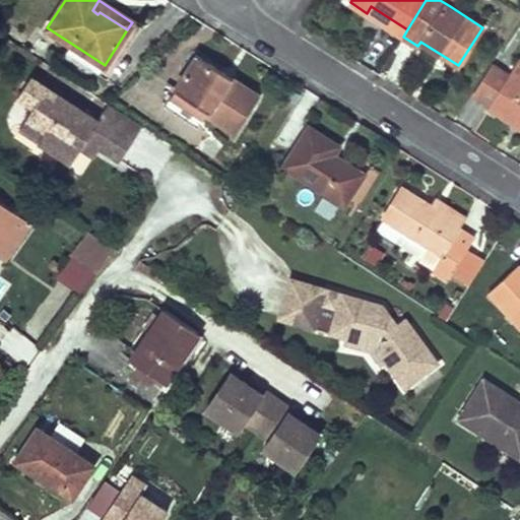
[(371,6),(367,13),(403,37),(407,29),(371,6)]
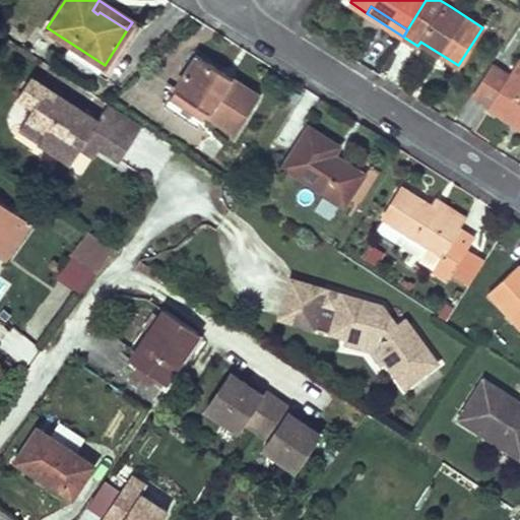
[(259,94),(196,55),(164,106),(196,129),(206,114),(236,132),(259,94)]
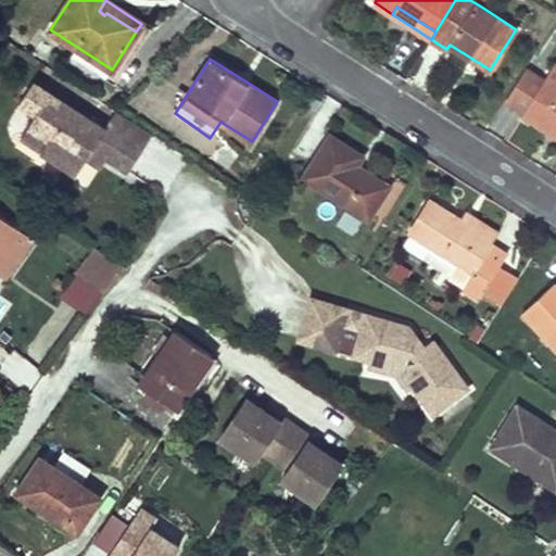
[(555,62),(545,77),(555,84),(555,62)]
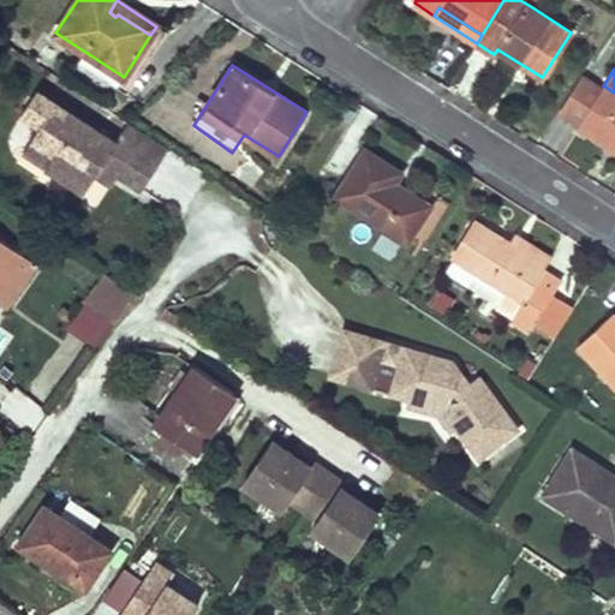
[(614,93),(603,85),(580,121),(591,129),(590,132),(609,144),(610,141),(614,143),(614,93)]
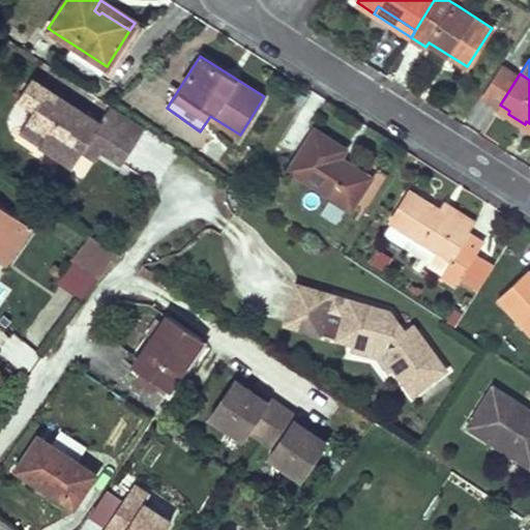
[(145,128),(110,106),(98,123),(30,79),(18,99),(33,109),(26,120),(46,134),(38,145),(56,156),(72,167),(82,150),(88,142),(100,150),(121,164),(145,128)]
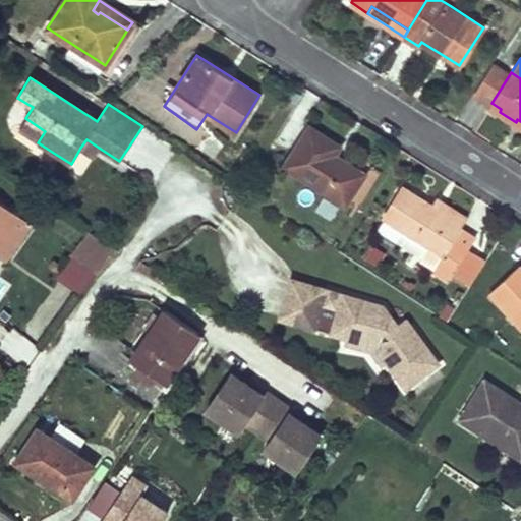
[(6,123),(19,127),(27,105),(14,100),(6,123)]
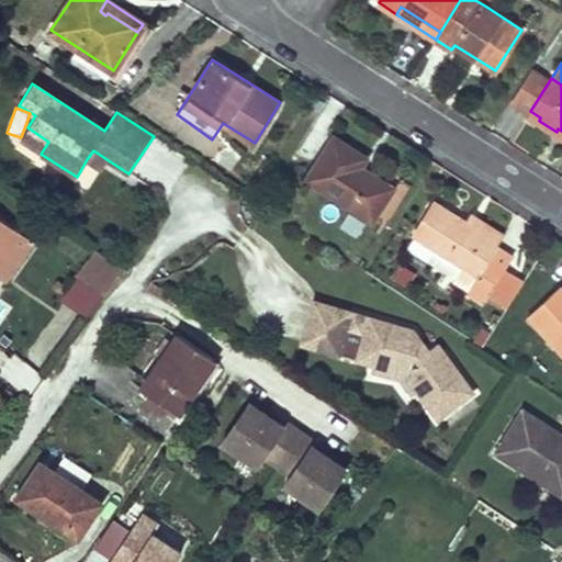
[(48,142),(27,127),(20,139),(41,154),(48,142)]
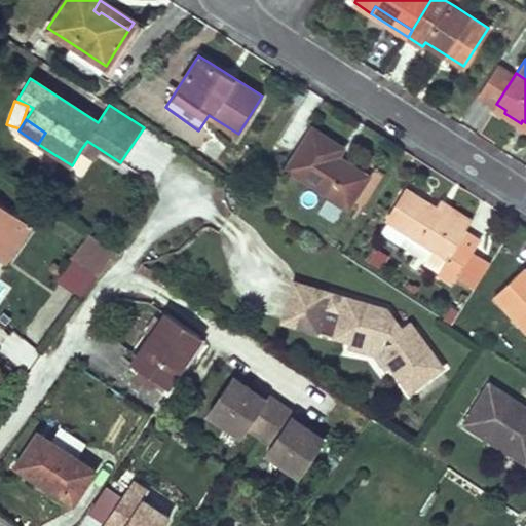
[(342,147),(312,128),(288,166),(348,205),(367,176),(342,159),(341,162),(335,159),(337,156),(342,147)]
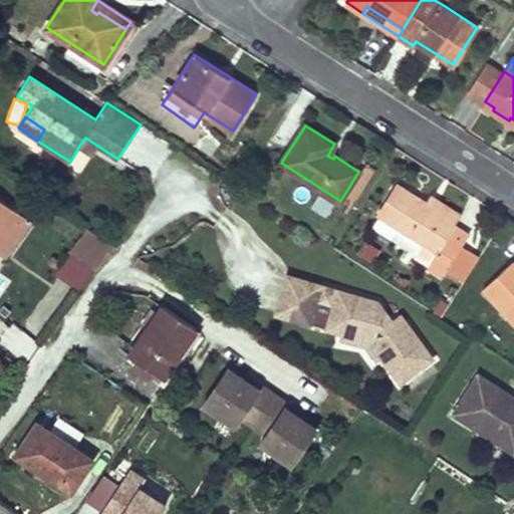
[(97,146),(85,138),(79,146),(92,155),(97,146)]
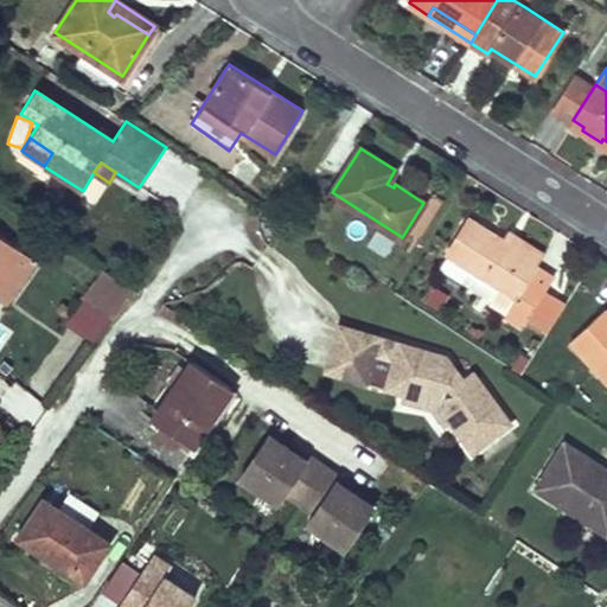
[(540,262),(470,218),(447,255),(499,287),(516,296),(505,314),(521,325),(526,315),(525,314),(541,291),(542,291),(542,289),(550,276),(536,268),(540,262)]
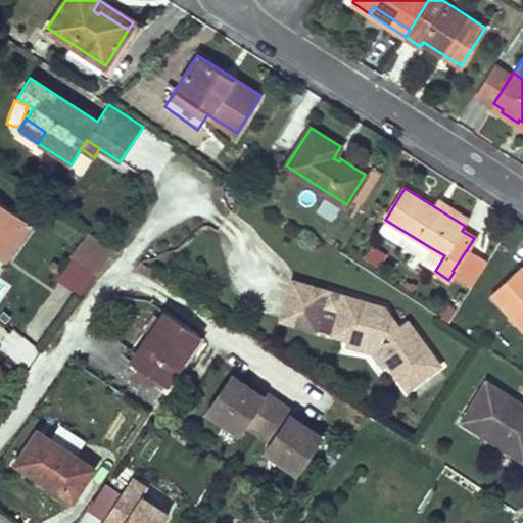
[(0,250),(22,219),(0,202),(0,250)]
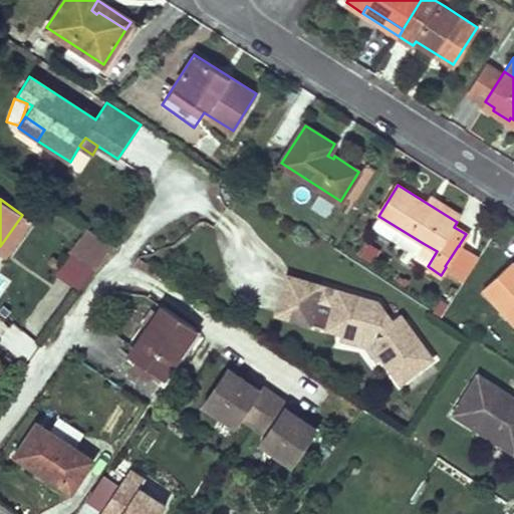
[(31,221),(22,215),(0,246),(0,254),(5,258),(31,221)]
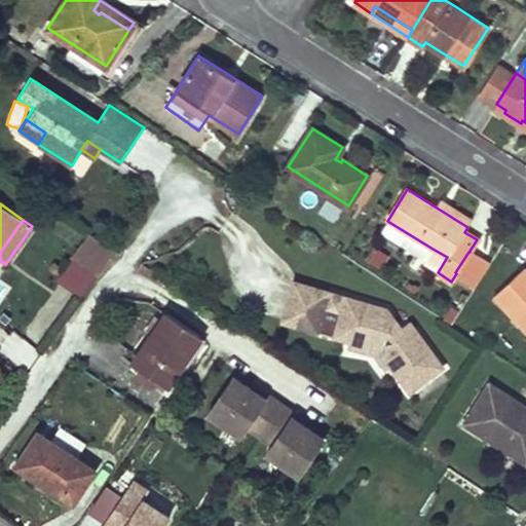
[(114,251),(89,233),(72,257),(99,275),(106,266),(114,251)]
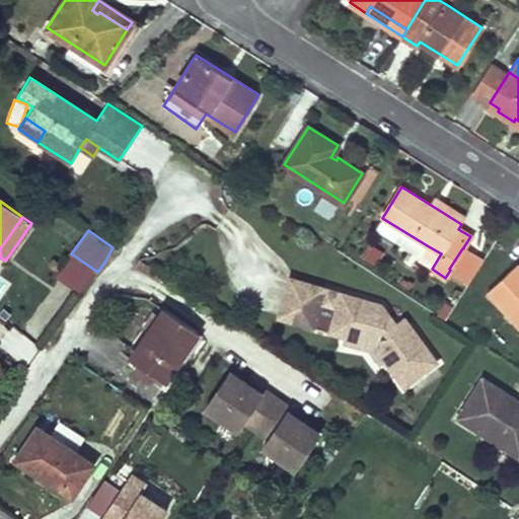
[(441,253),(427,245),(418,260),(432,269),(441,253)]
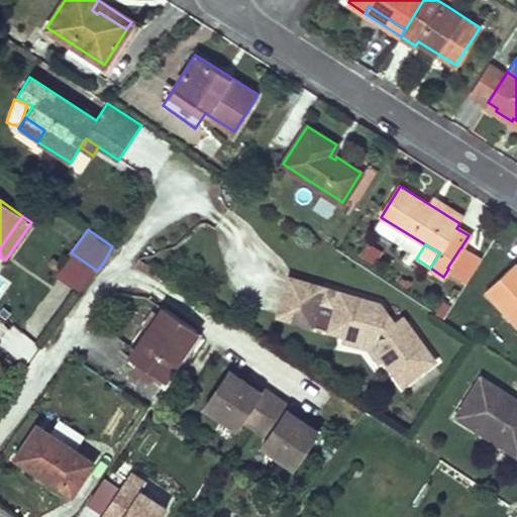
[(468,281),(482,259),(461,246),(461,247),(460,247),(447,268),(448,269),(468,281)]
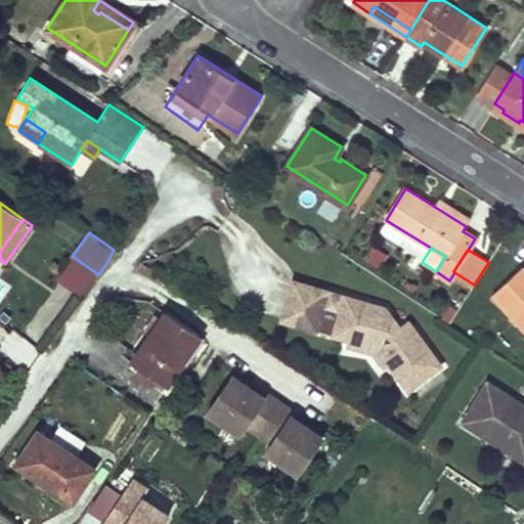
[(523,268),(522,267),(492,294),(523,328),(523,268)]
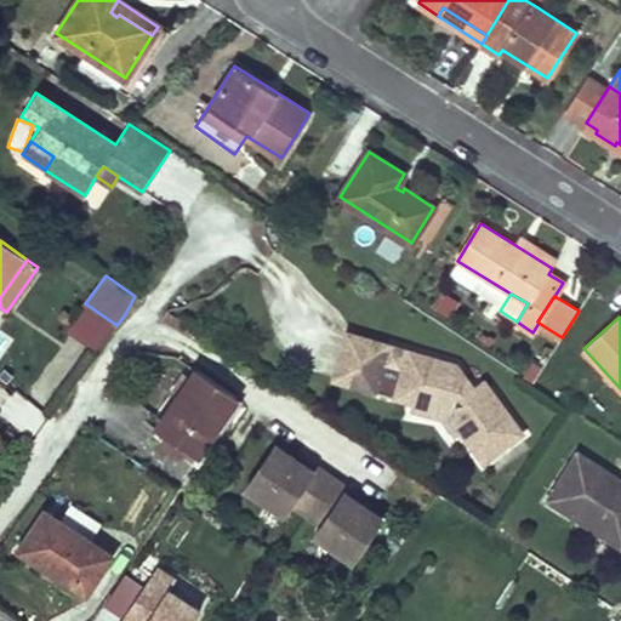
[(386,353),(388,345),(347,332),(332,379),(374,391),(386,353)]
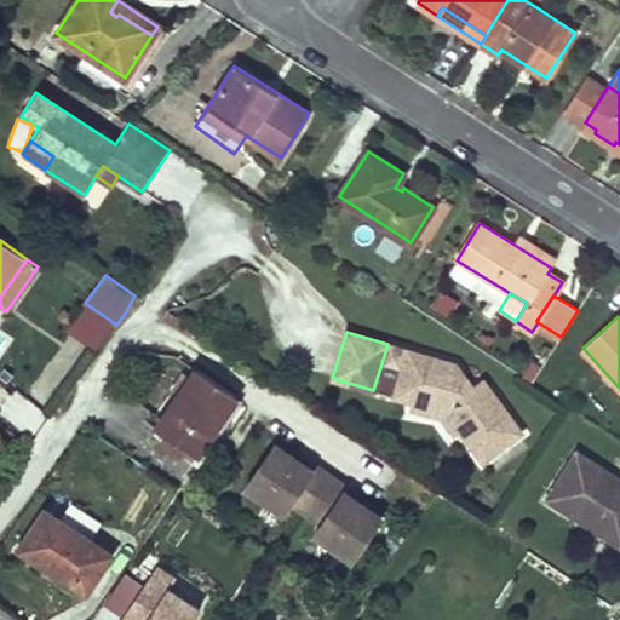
[(407,349),(388,344),(385,352),(405,359),(407,349)]
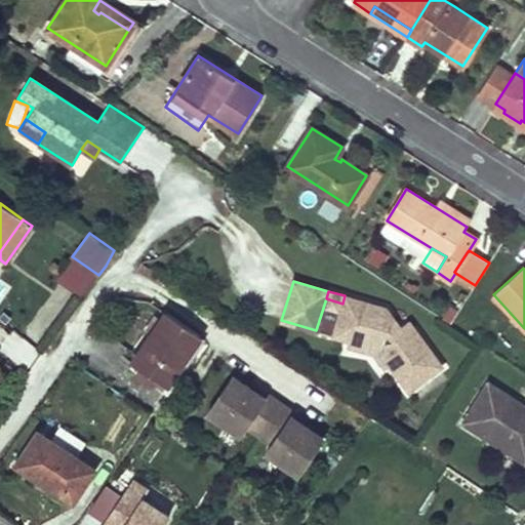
[(399,327),(386,308),(345,295),(342,304),(333,335),(350,340),(352,335),(375,342),(390,362),(388,364),(406,391),(440,367),(415,331),(411,334),(404,324),(399,327)]
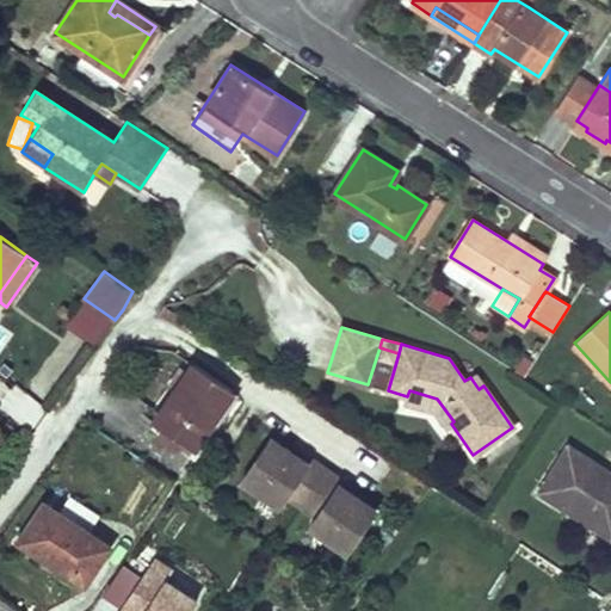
[(193,449),(234,390),(229,388),(193,363),(154,421),(162,427),(183,440),(193,449)]
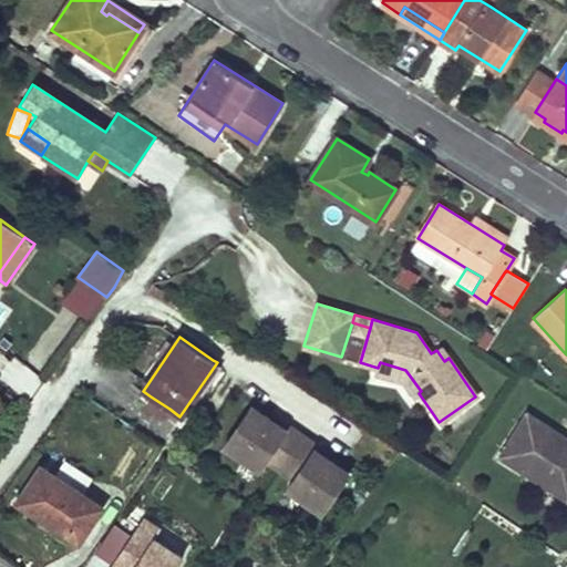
[(421,391),(405,370),(380,362),(378,368),(377,373),(403,381),(414,397),(419,393),(421,391)]
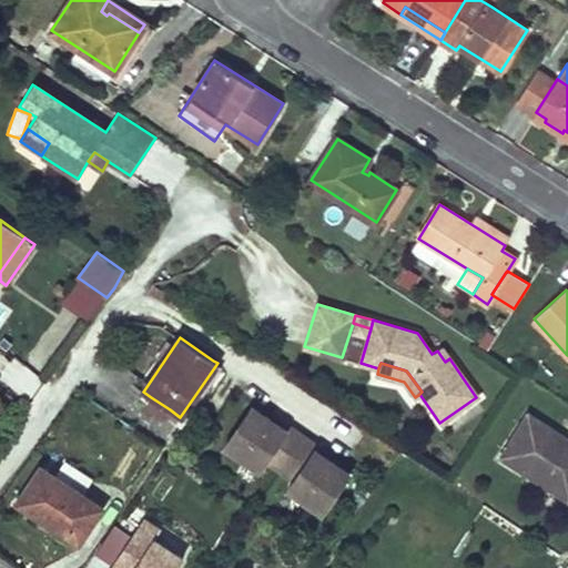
[(170,409),(151,397),(145,405),(163,418),(170,409)]
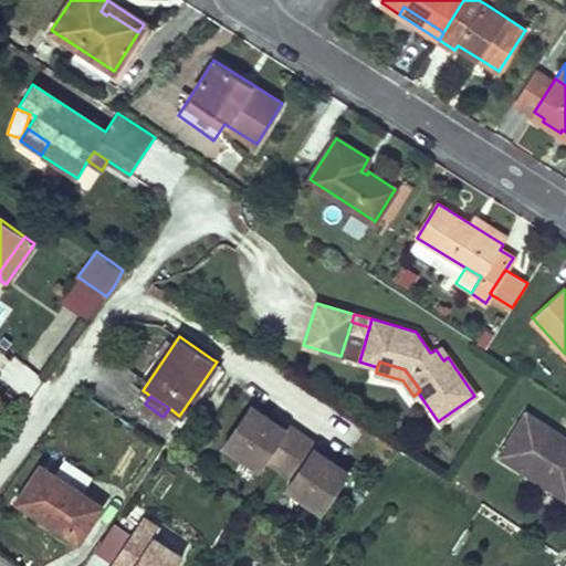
[(513,402),(485,447),(562,494),(565,486),(565,442),(544,429),(547,425),(513,402)]
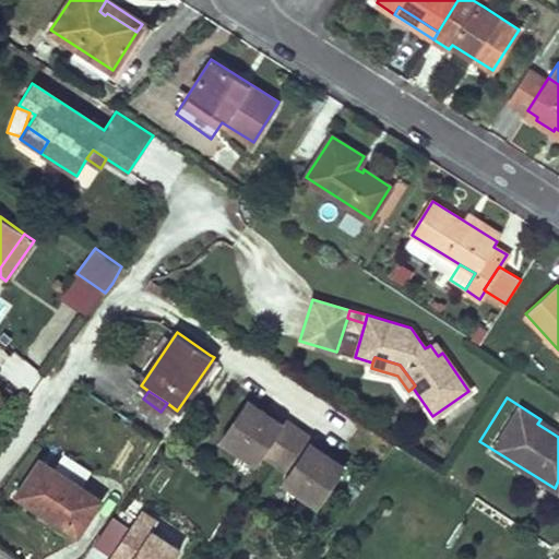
[(275,463),(297,429),(283,419),(281,423),(266,415),(247,402),(222,441),(256,463),(262,453),(275,463)]
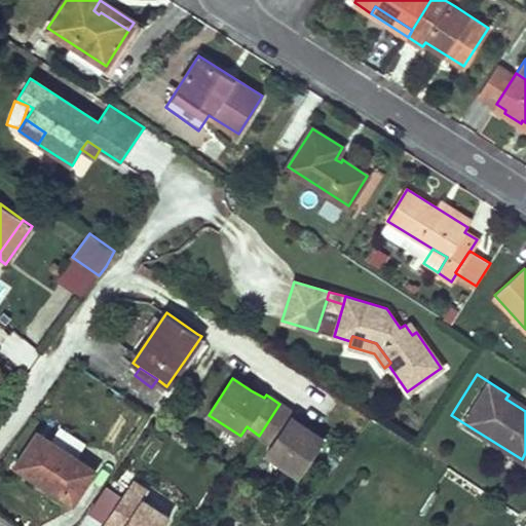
[(266,395),(254,386),(251,390),(264,398),(266,395)]
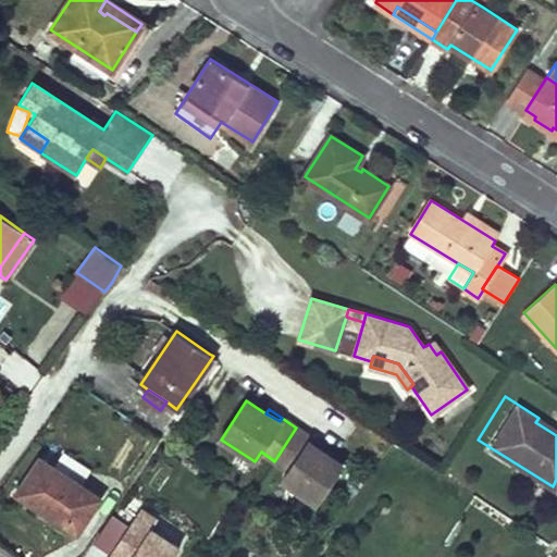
[(556,429),(539,418),(535,422),(556,435),(556,429)]
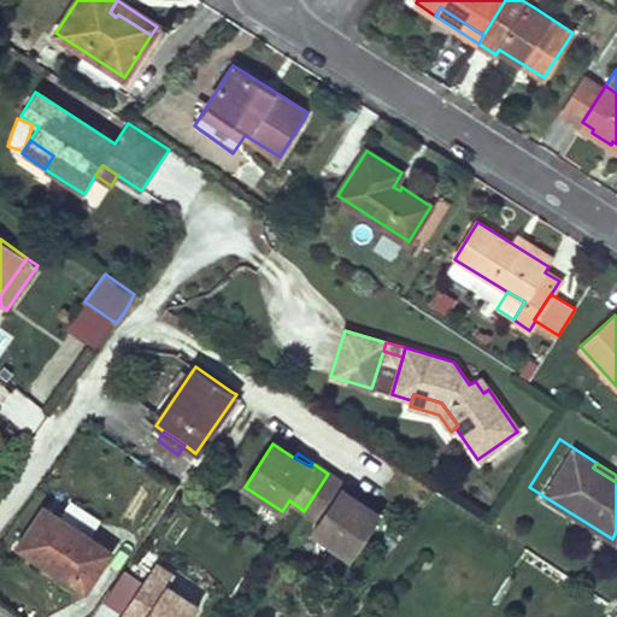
[(352,557),(380,513),(358,499),(344,489),(346,485),(328,474),(304,511),(321,522),(315,533),(352,557)]
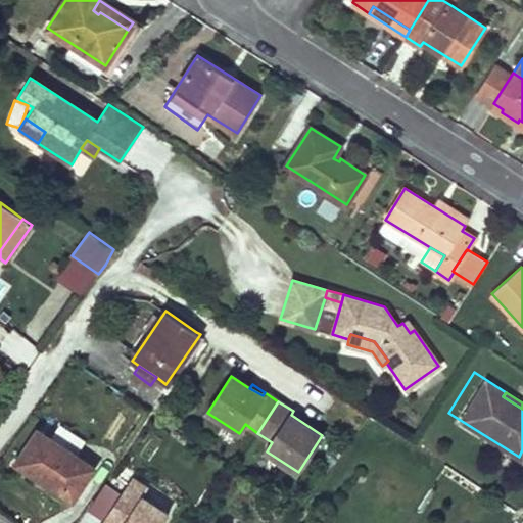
[(303,423),(306,419),(293,411),(291,415),(303,423)]
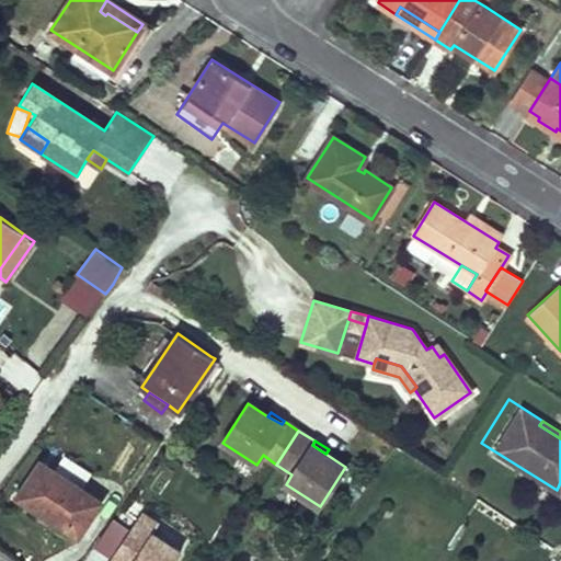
[(64,456),(55,470),(81,488),(91,473),(64,456)]
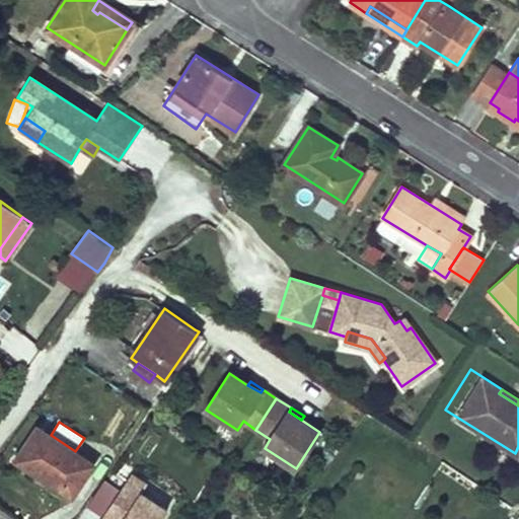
[(51,435),(38,427),(16,459),(72,496),(83,478),(79,476),(89,461),(75,451),(51,435)]
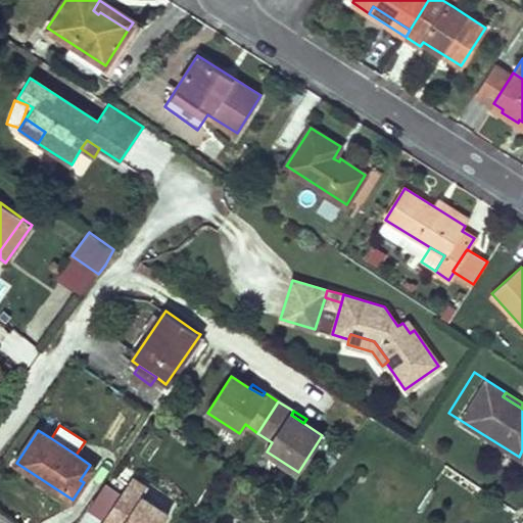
[(94,468),(90,465),(80,480),(84,482),(94,468)]
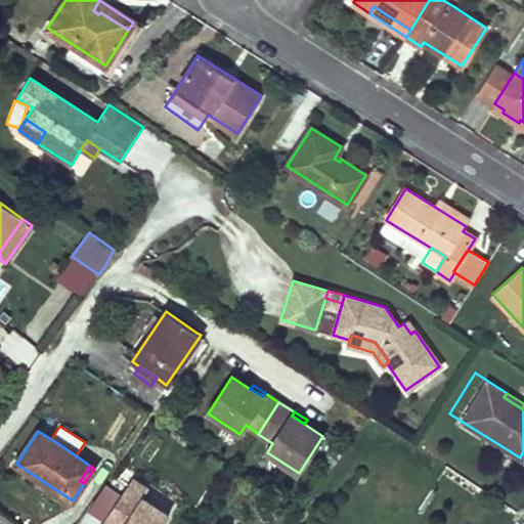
[(461,474),(449,467),(444,474),(456,482),(461,474)]
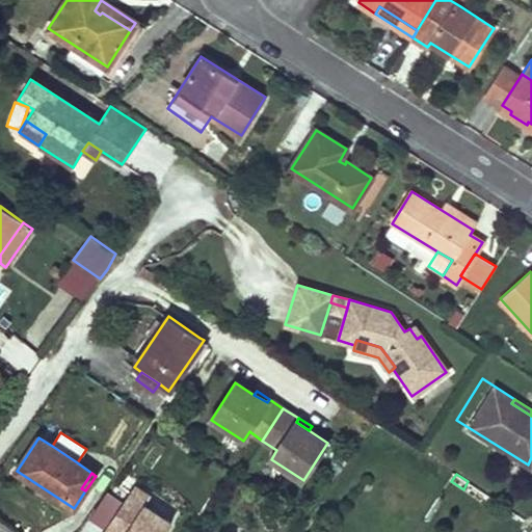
[(105,531),(166,531),(175,519),(132,486),(105,531)]
